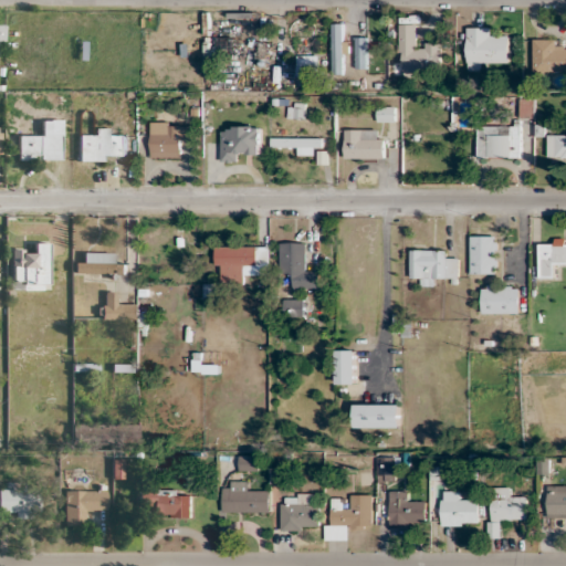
[(333,24),(333,71),(345,71),(345,24),(333,24)]
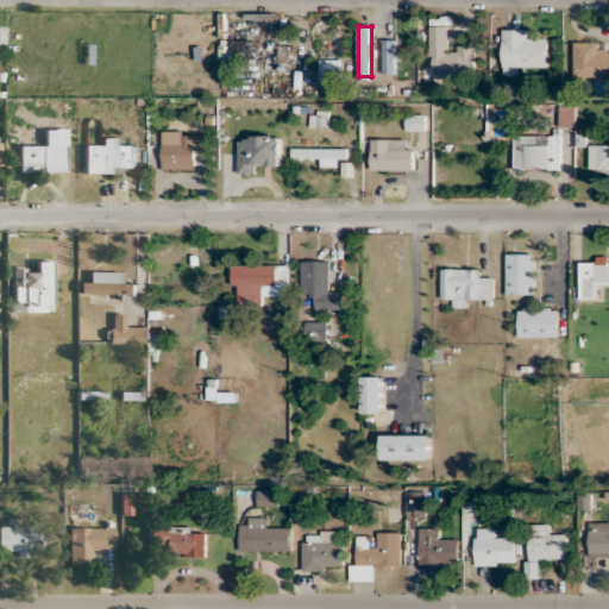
[(451,27),(432,27),(431,77),(476,77),(476,48),(450,48),(451,27)]
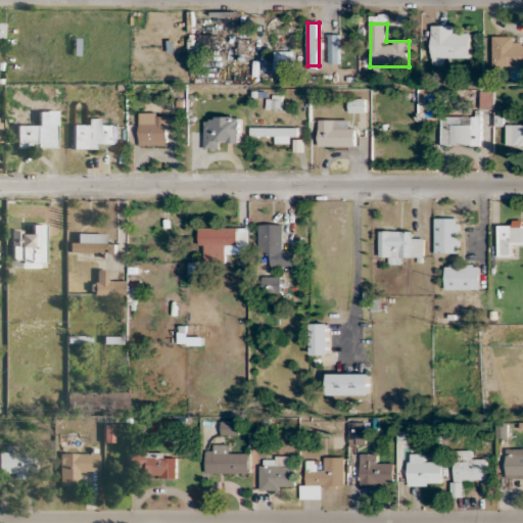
[(431,26),(431,65),(449,65),(449,57),(470,57),(470,35),(457,35),(457,26),(431,26)]
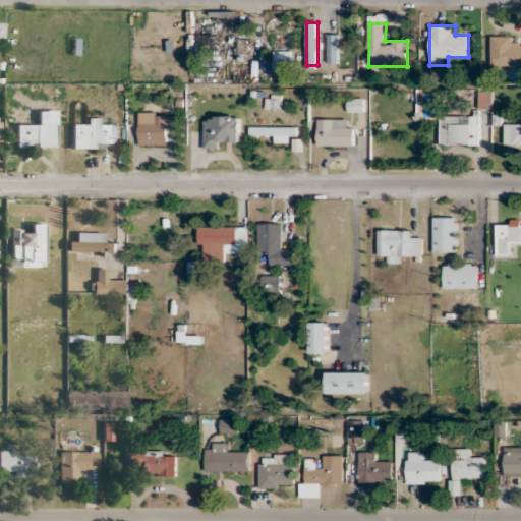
[(329,64),(338,64),(338,35),(329,35),(329,64)]
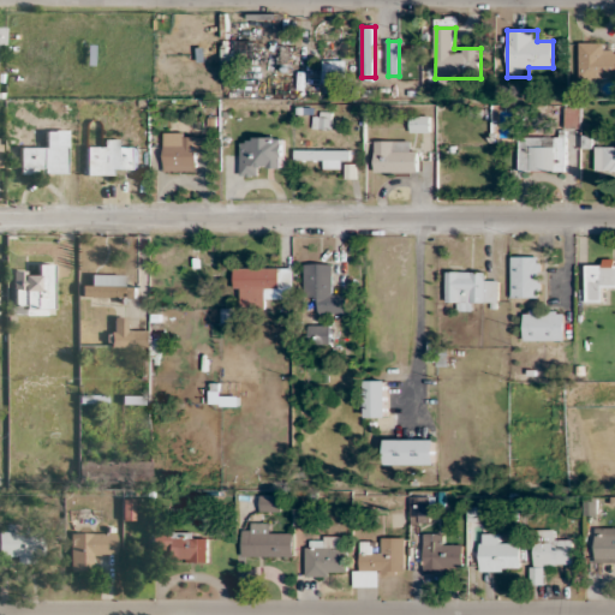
[(608,43),(579,42),(579,81),(614,81),(614,52),(608,52),(608,43)]
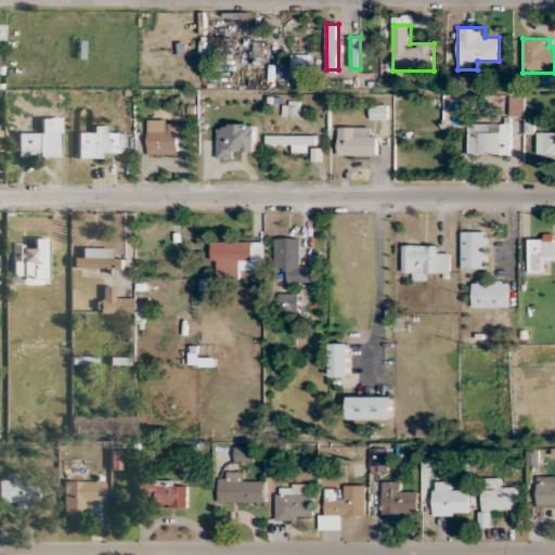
[(292,76),(312,76),(312,54),(292,54),(292,76)]
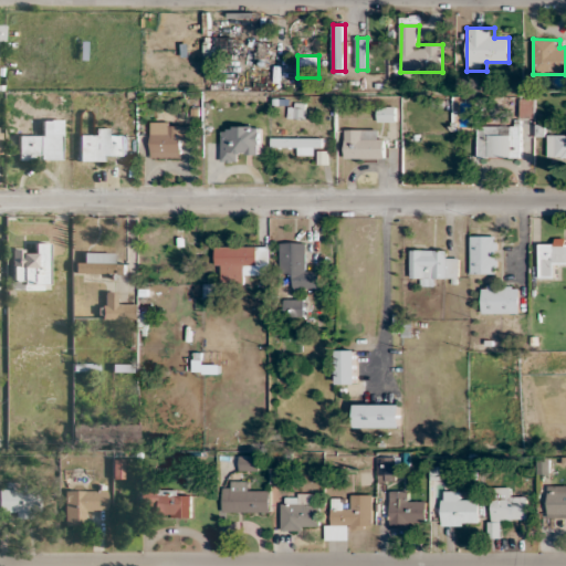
[(287,118),(304,119),(305,104),(289,103),(287,118)]
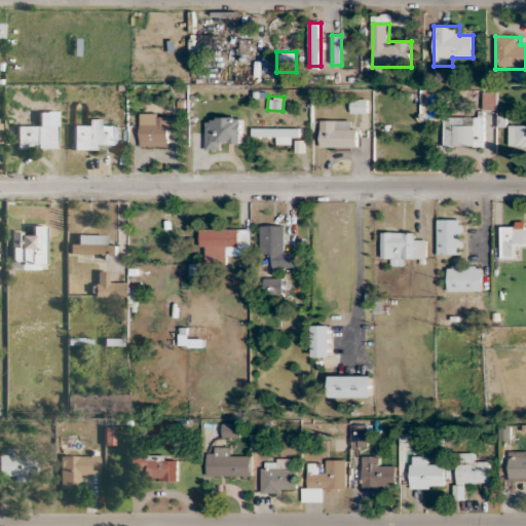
[(367,99),(350,99),(351,114),(368,113),(367,99)]
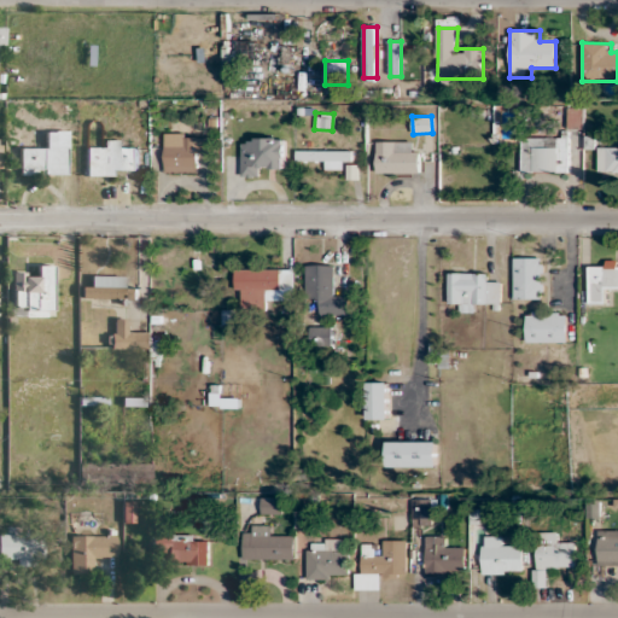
[(19,175),(66,175),(66,130),(44,130),(44,147),(19,147),(19,175)]
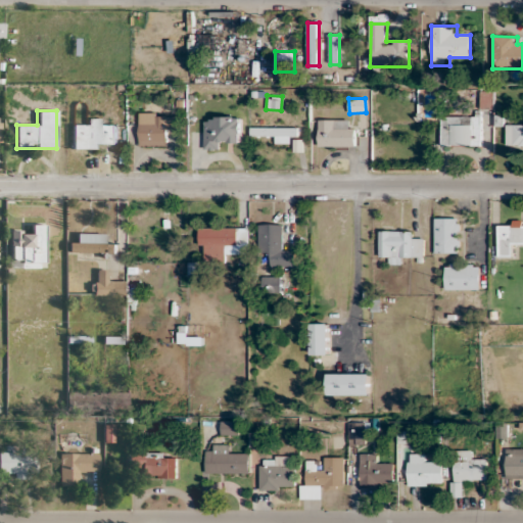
[(139,146),(169,146),(169,133),(179,133),(179,112),(139,112),(139,146)]
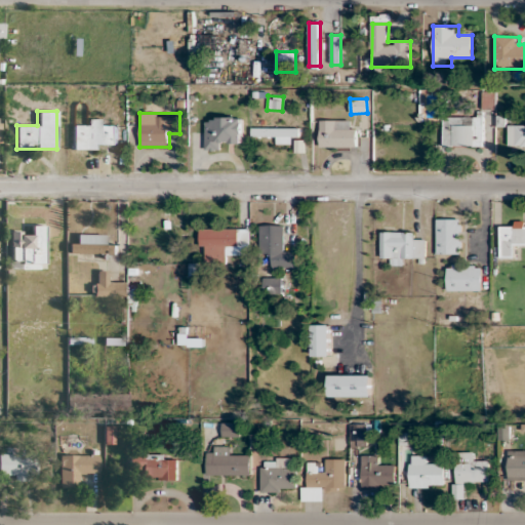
[(205,150),(225,150),(225,139),(243,139),(243,117),(205,117),(205,150)]
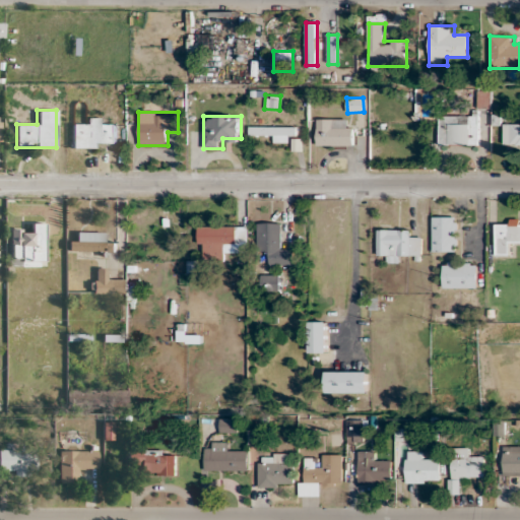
[(439,145),(478,145),(478,116),(439,116),(439,145)]
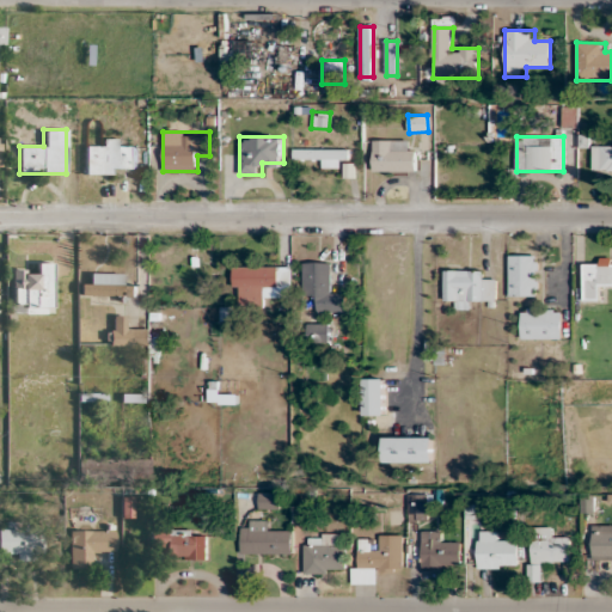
[(85,175),(135,175),(134,150),(122,150),(122,139),(95,139),(95,148),(84,148),(85,175)]
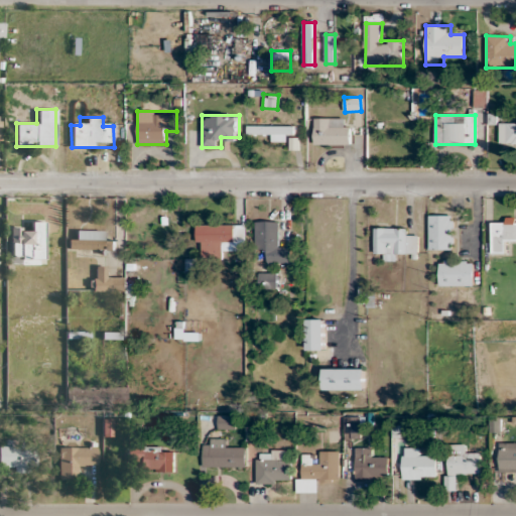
[(314,145),(351,145),(351,126),(345,126),(345,118),(314,118),(314,145)]
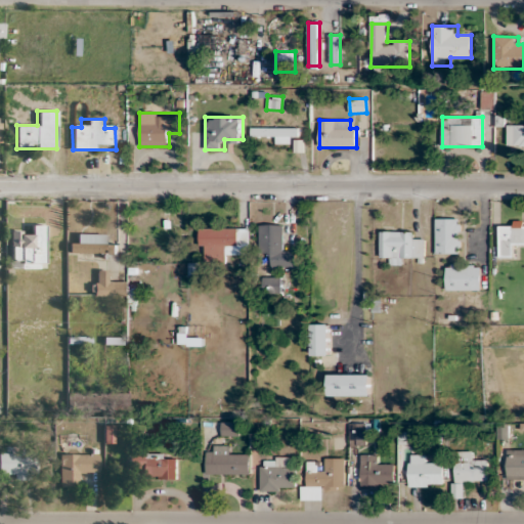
[(508,147),(523,147),(523,125),(508,125),(508,147)]
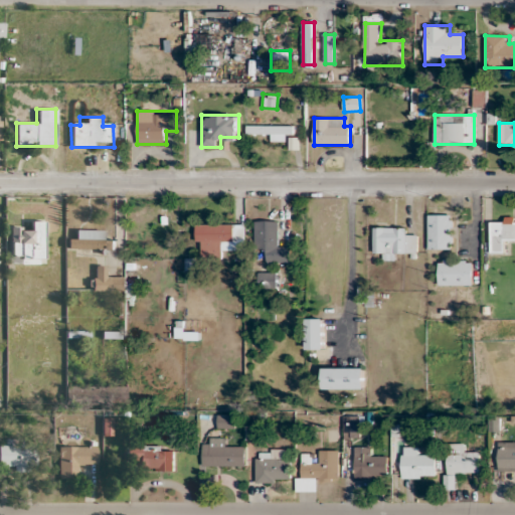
[(286,141),(286,134),(293,134),(293,126),(247,126),(247,134),(269,134),(269,141),(286,141)]
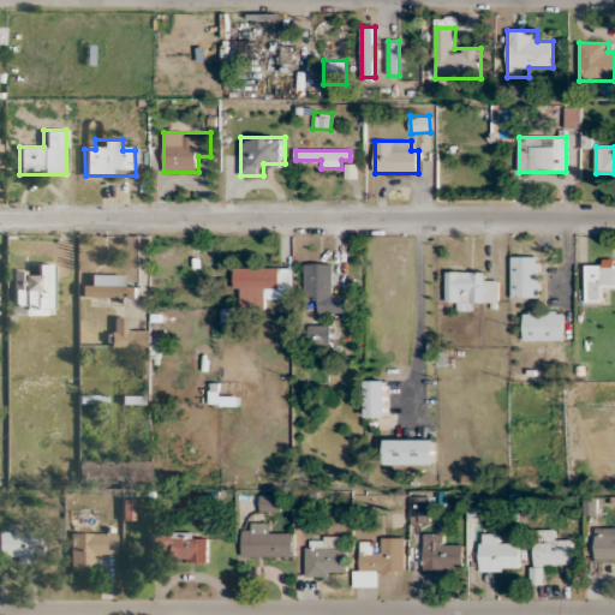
[(511,298),(541,298),(539,256),(511,256),(511,298)]
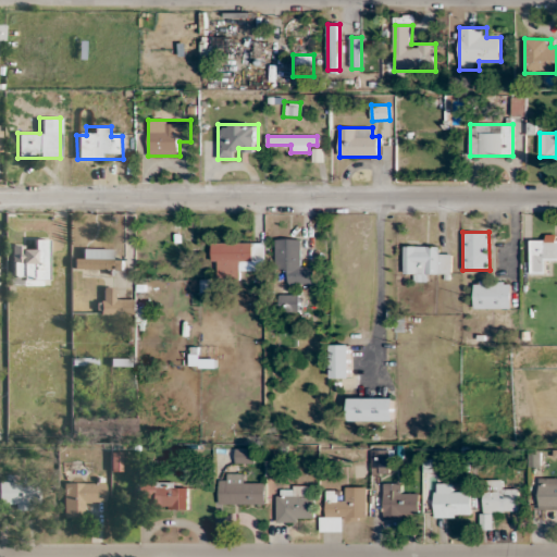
[(556,260),(556,239),(556,240),(556,237),(531,237),(531,272),(549,272),(549,261),(556,260)]
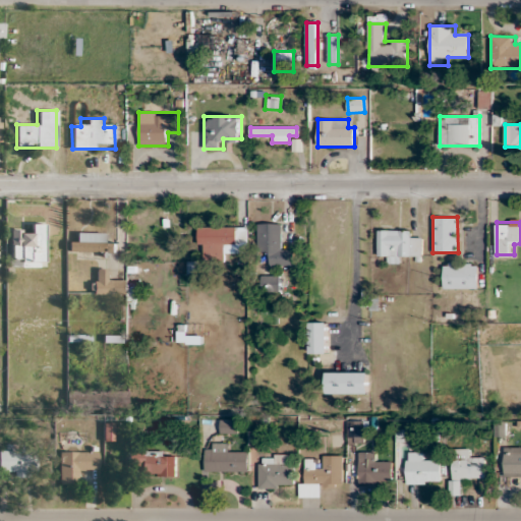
[(282,223),(257,224),(258,253),(269,252),(269,267),(261,267),(261,292),(280,291),(280,275),(271,275),(271,267),(294,266),(294,247),(282,247),(282,223)]
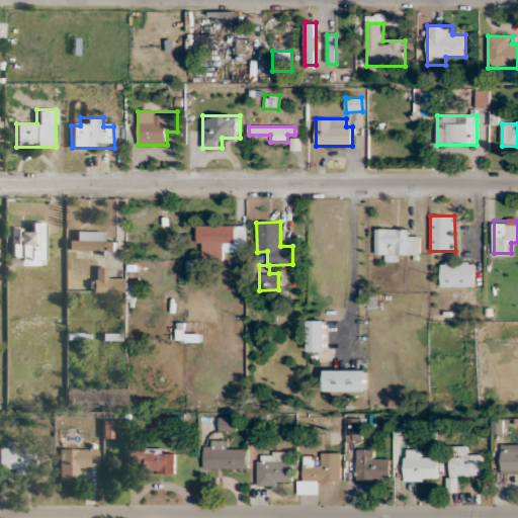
[(44,223),(30,223),(30,232),(9,232),(9,255),(19,255),(19,265),(44,265),(44,223)]
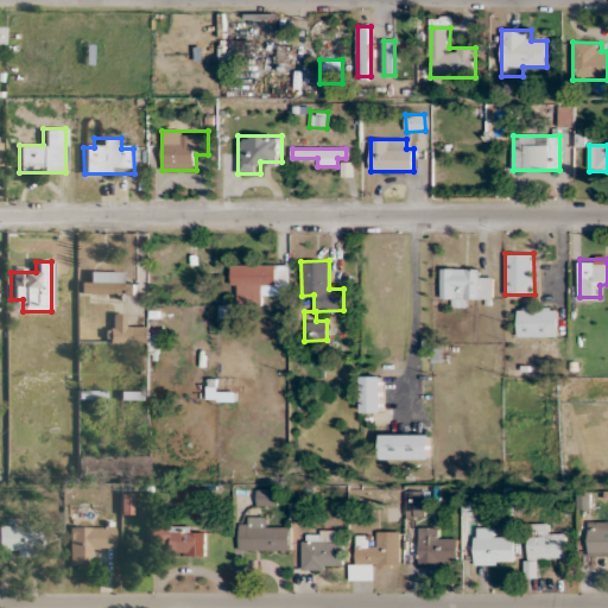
[(290,295),(290,265),(232,265),(232,305),(264,305),(264,295),(290,295)]
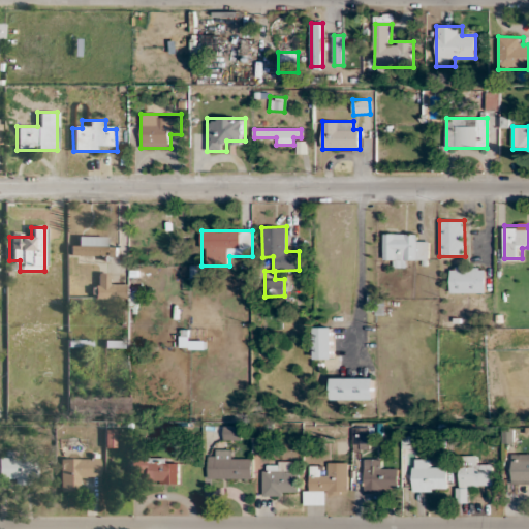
[(418,234),(384,234),(384,258),(394,258),(394,266),(429,266),(429,244),(418,244),(418,234)]
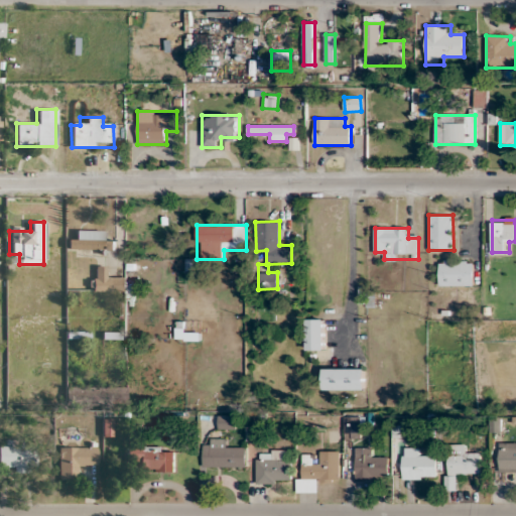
[(115,242),(105,241),(105,232),(76,231),(76,240),(67,239),(66,252),(115,254),(115,242)]
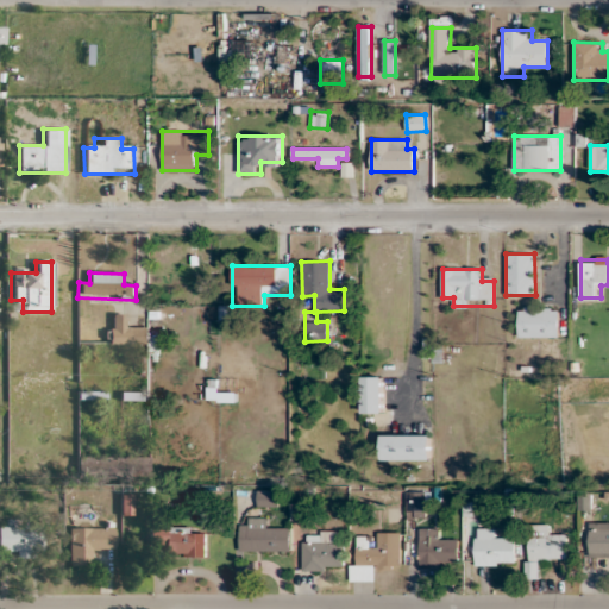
[(558,338),(558,307),(519,307),(519,338),(558,338)]
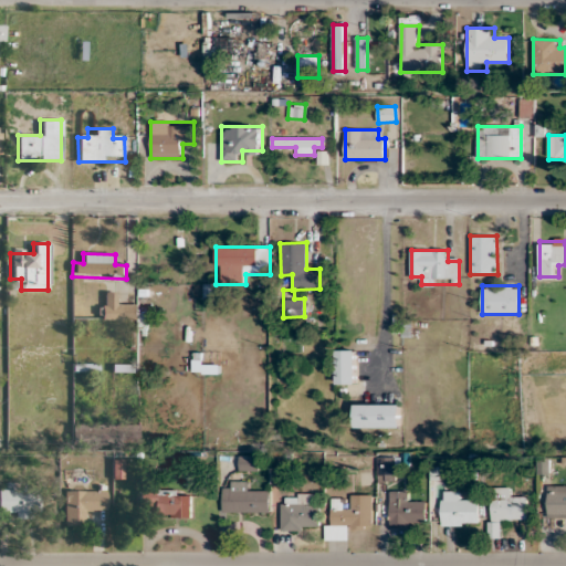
[(101,320),(136,320),(136,304),(115,304),(115,292),(101,292),(101,320)]
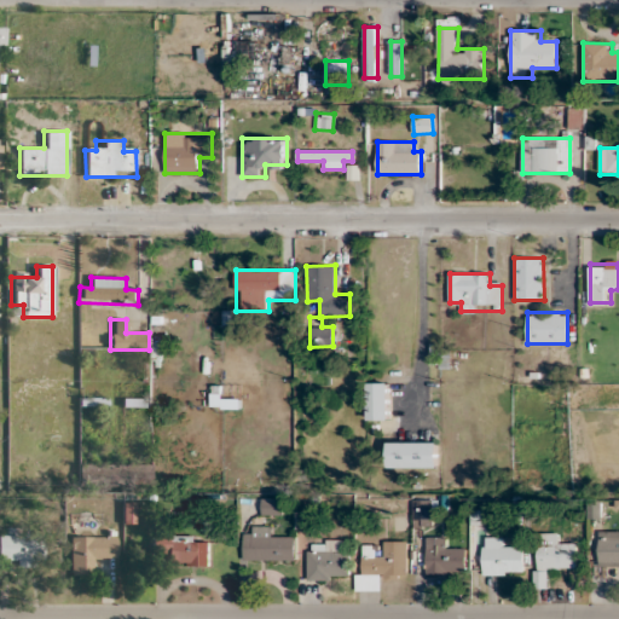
[(391,382),(369,382),(369,420),(391,420),(391,382)]
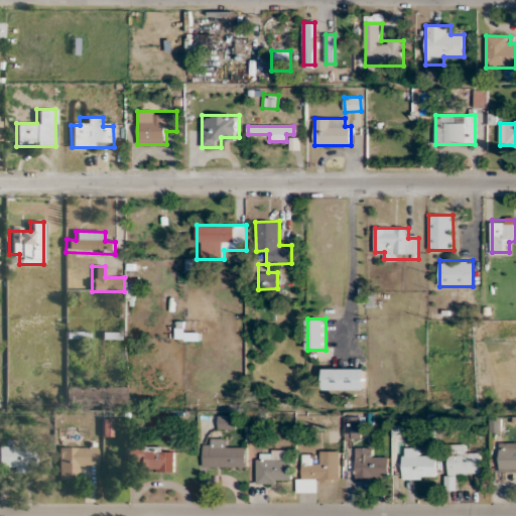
[(185,333),(185,323),(176,323),(176,341),(200,341),(200,333),(185,333)]
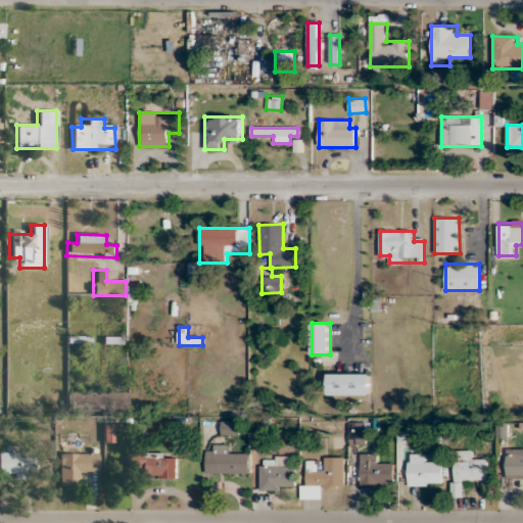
[(370,374),(328,374),(328,395),(370,395),(370,374)]
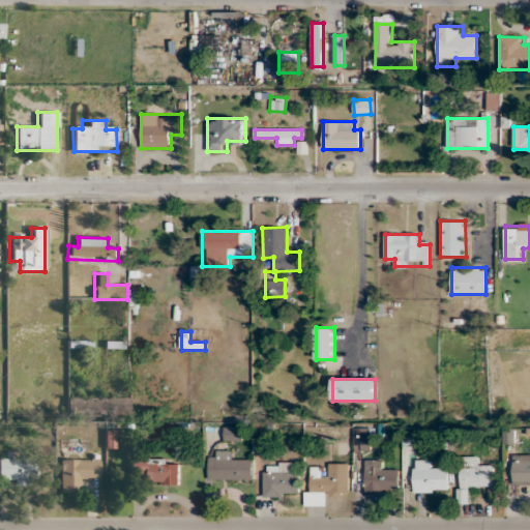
[(241,427),(225,427),(225,441),(241,441),(241,427)]
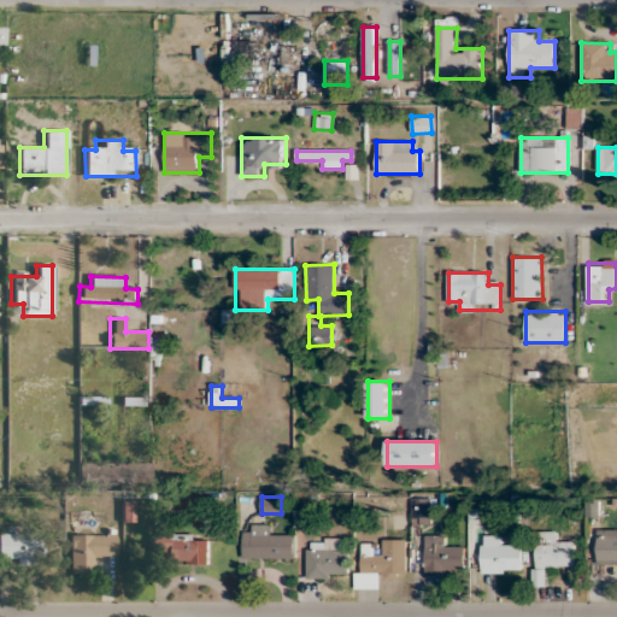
[(412,524),(434,524),(434,499),(412,499),(412,524)]
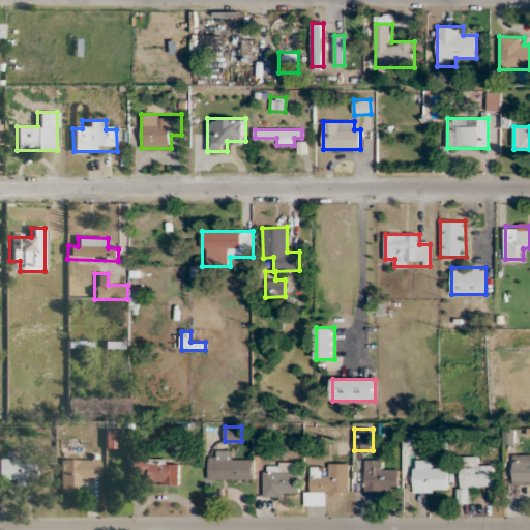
[(232,451),(209,451),(209,480),(253,480),(253,461),(232,461),(232,451)]
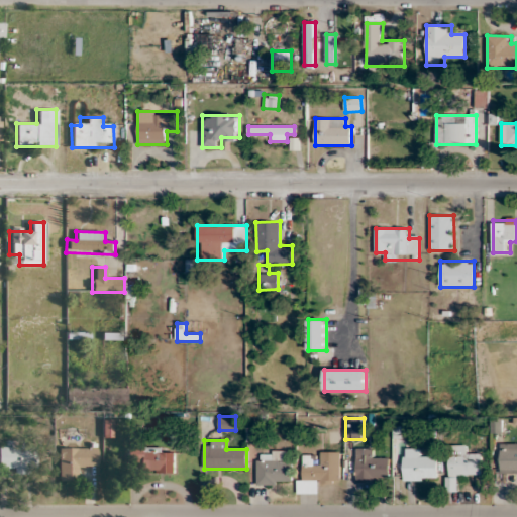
[(0,473),(31,473),(30,445),(0,445),(0,473)]
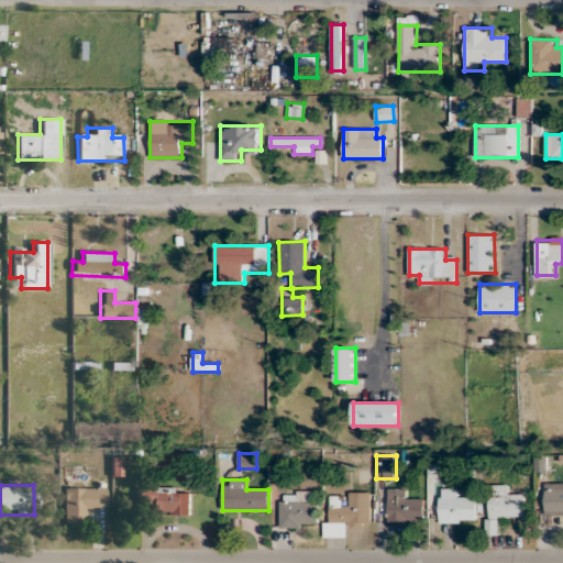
[(497,518),(525,518),(523,496),(511,496),(511,486),(487,486),(488,534),(497,534),(497,518)]
